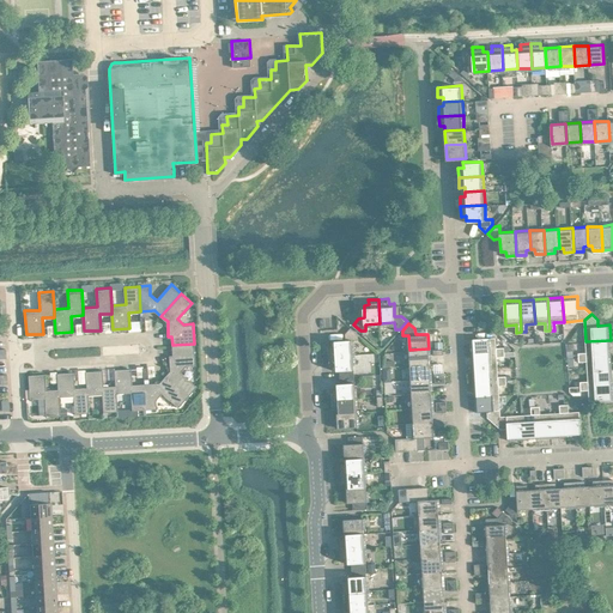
[(328,345),(329,354),(353,353),(352,339),(359,339),(358,333),(351,326),(346,332),(346,339),(333,339),(334,345),(328,345)]
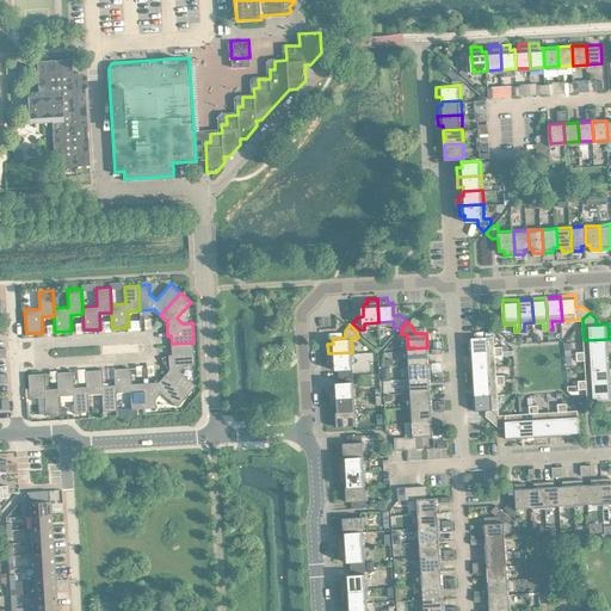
[(470,337),(471,351),(503,350),(503,345),(495,345),(494,335),(470,337)]
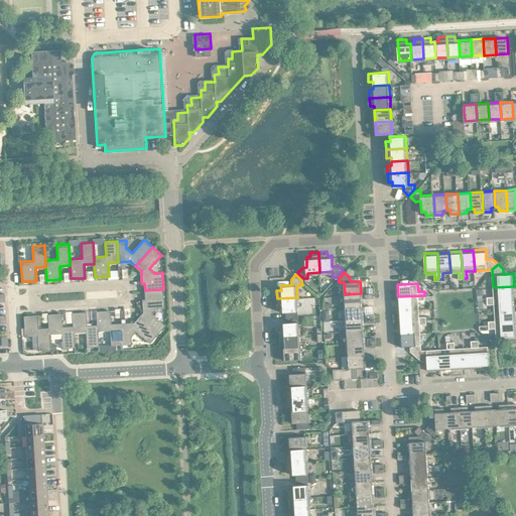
[(487,296),(488,299),(514,298),(514,286),(493,287),(494,295),(487,296)]
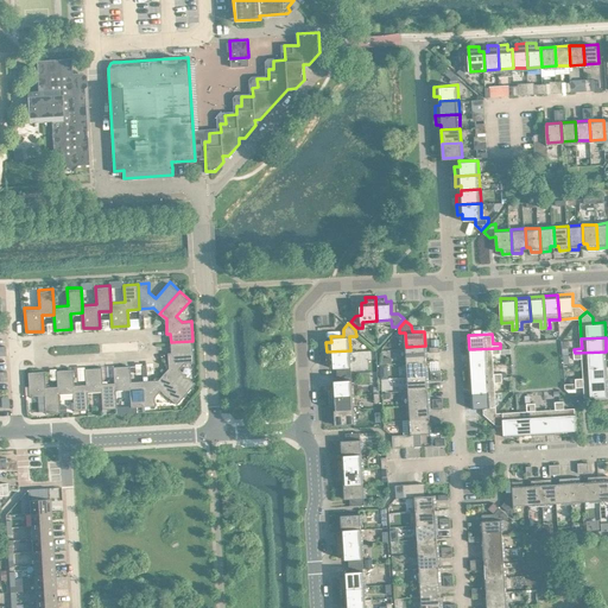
[(169,367),(164,373),(187,393),(195,382),(179,368),(184,362),(194,361),(192,341),(171,342),(171,352),(168,352),(169,367)]
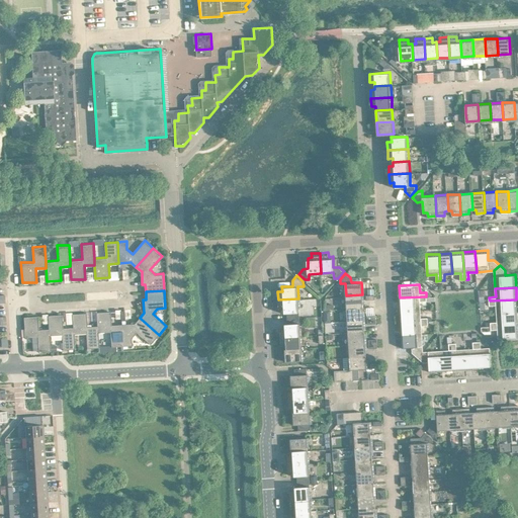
[(346,295),(347,308),(363,307),(362,294),(346,295)]
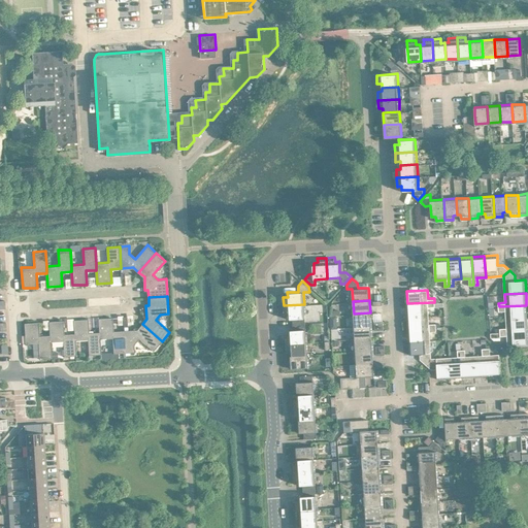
[(407,303),(407,316),(429,315),(428,306),(435,305),(434,302),(407,303)]
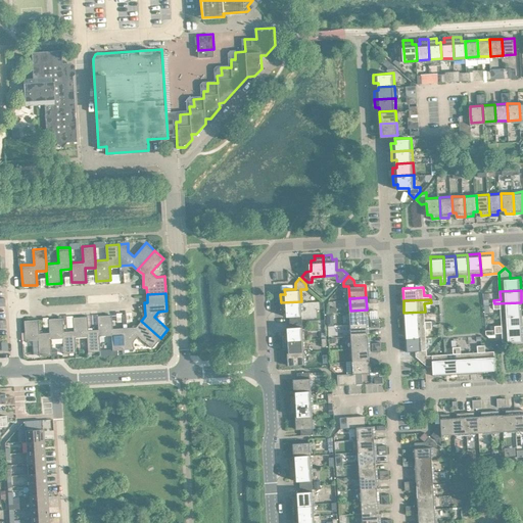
[(290,315),(290,321),(302,320),(301,301),(281,302),(281,312),(286,311),(286,315),(290,315)]
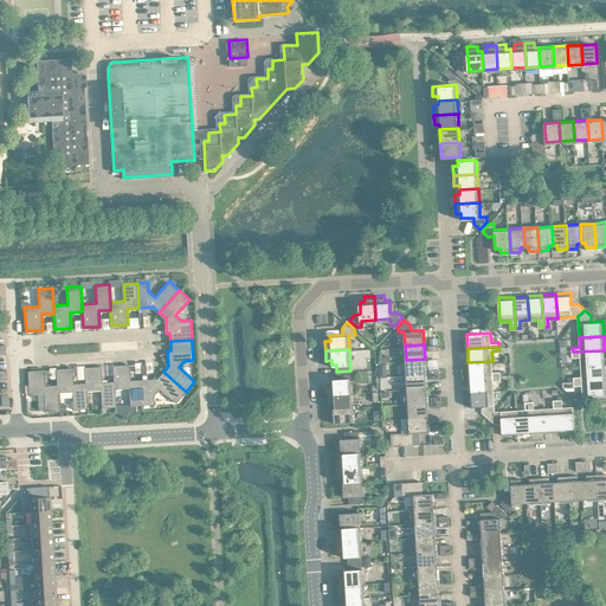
[(580,356),(581,366),(605,365),(604,350),(573,352),(573,356),(580,356)]
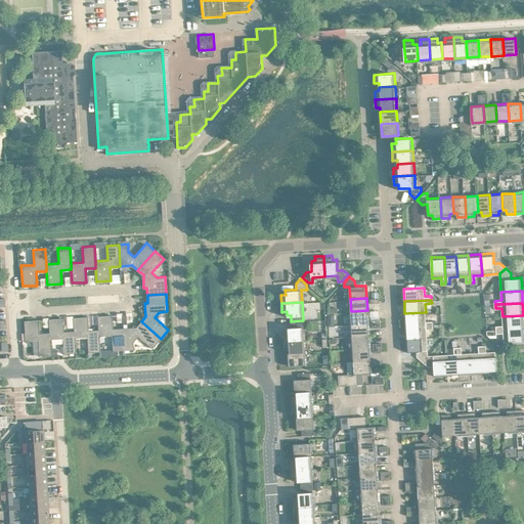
[(351,311),(352,323),(368,322),(367,310),(351,311)]
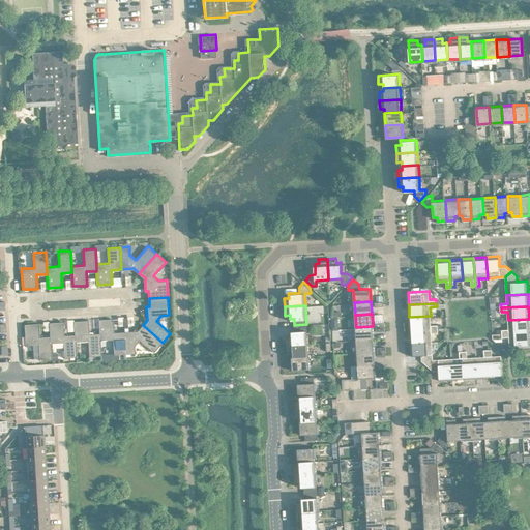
[(409,317),(410,329),(438,328),(438,324),(431,324),(431,316),(409,317)]
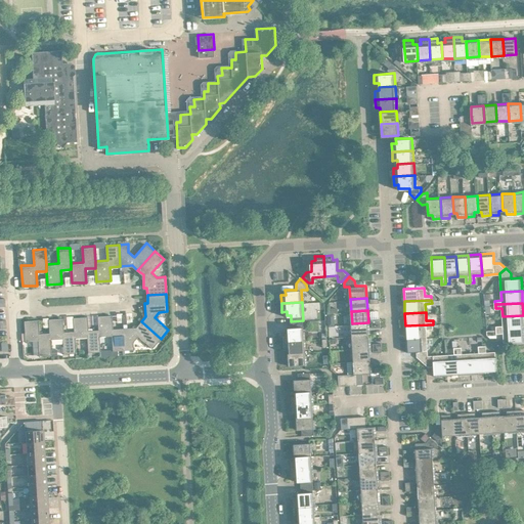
[(98,315),(98,329),(99,329),(99,336),(112,335),(113,350),(125,349),(124,328),(113,328),(113,314),(98,315)]
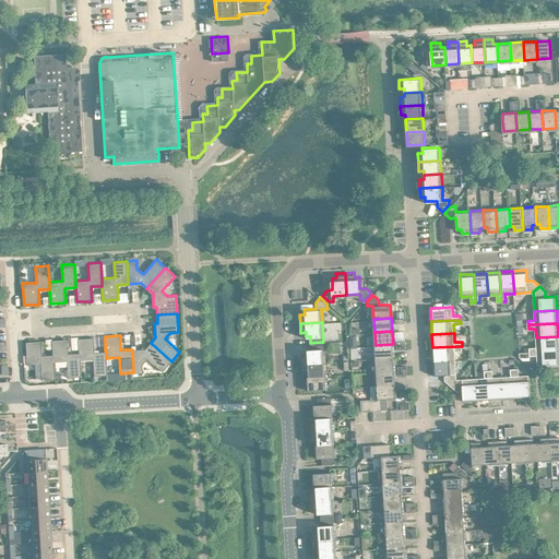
[(79,337),(79,353),(80,353),(80,359),(93,358),(94,375),(107,373),(106,358),(106,351),(105,351),(94,352),(94,336),(79,337)]
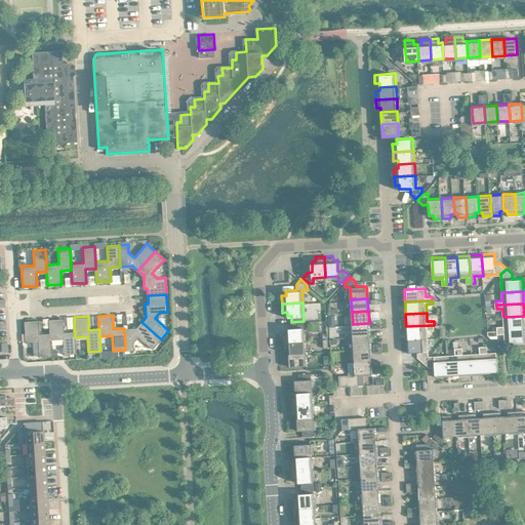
[(497,326),(497,329),(524,328),(524,316),(503,317),(503,325),(497,326)]
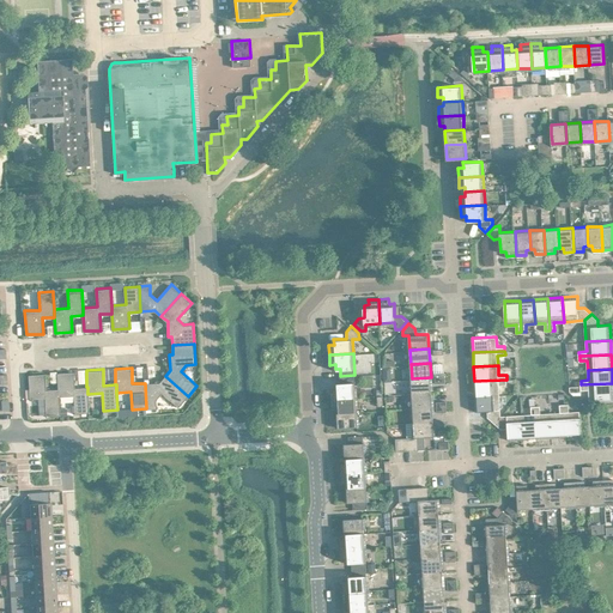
[(58,372),(58,388),(59,388),(59,396),(73,395),(74,413),(89,412),(87,394),(87,387),(86,387),(74,387),(74,371),(58,372)]
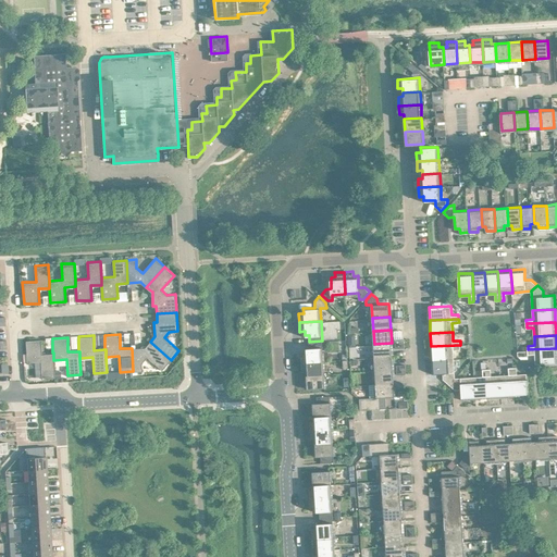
[(53,353),(52,353),(41,354),(41,338),(26,339),(27,361),(40,360),(41,376),(54,375),(54,370),(53,360),(53,353)]
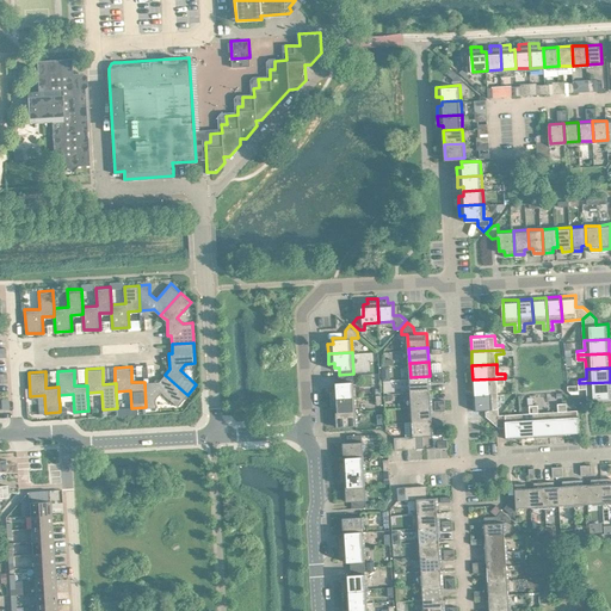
[(331,387),(331,396),(355,395),(353,374),(339,375),(340,381),(335,381),(335,386),(331,387)]
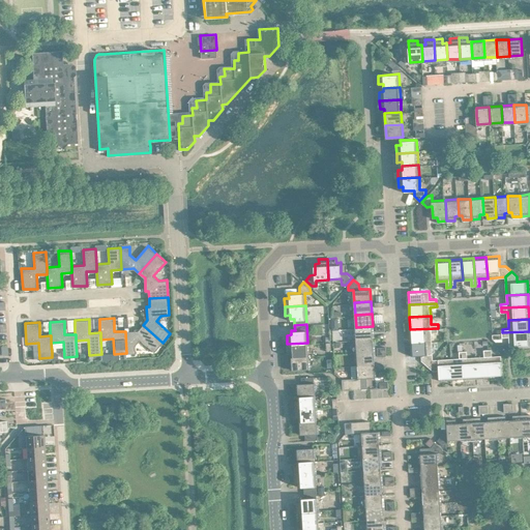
[(138,330),(125,331),(126,353),(136,352),(136,345),(140,339),(154,351),(163,343),(143,325),(138,330)]
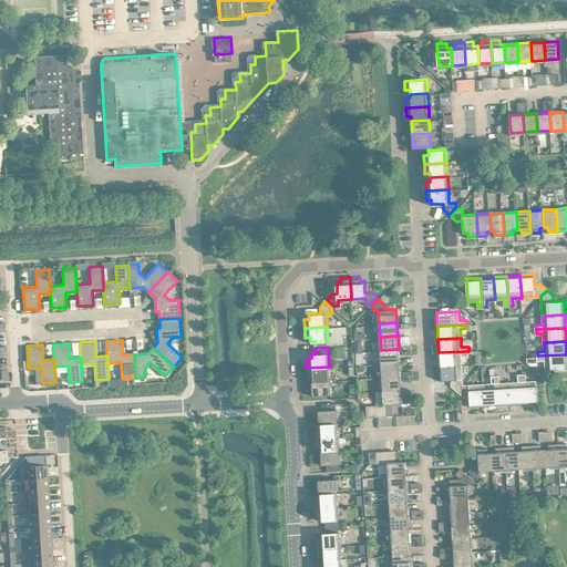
[(381,350),(381,363),(399,362),(399,349),(381,350)]
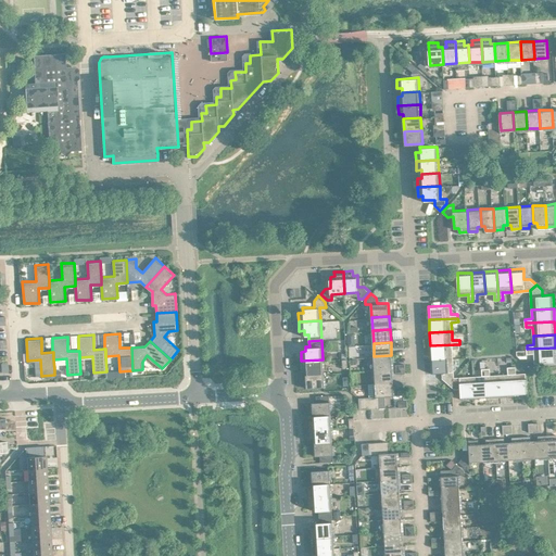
[(430,345),(431,358),(453,357),(453,349),(459,349),(459,344),(430,345)]
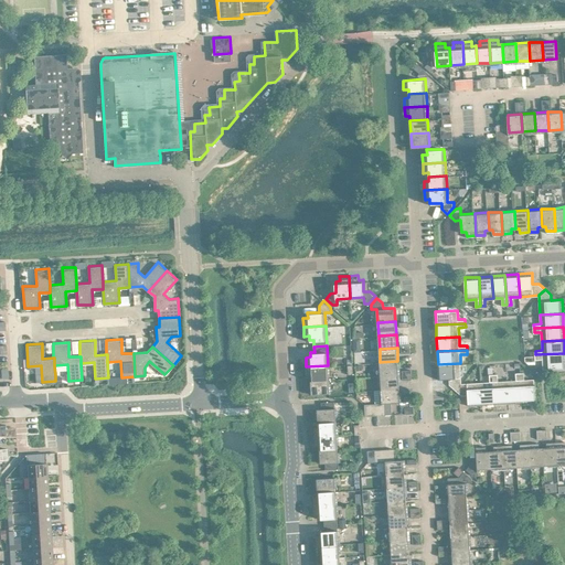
[(564,356),(564,353),(535,354),(535,359),(543,359),(543,369),(564,366),(564,356)]
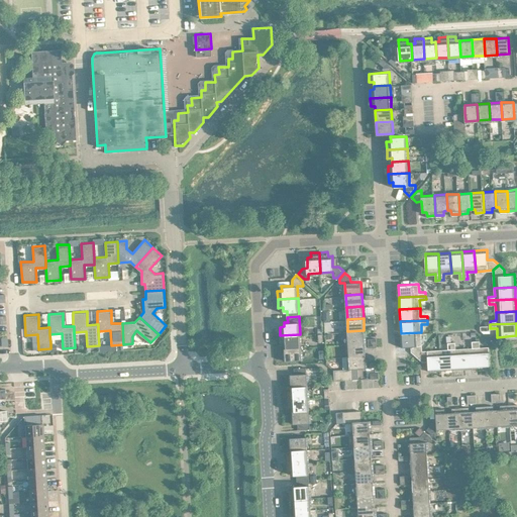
[(347,331),(348,343),(365,342),(364,330),(347,331)]
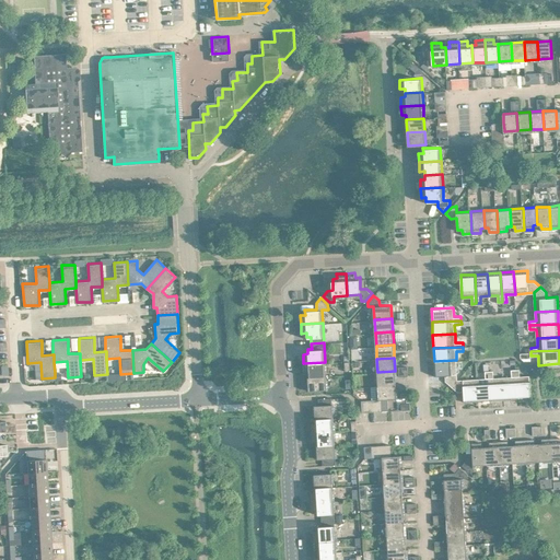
[(446,381),(452,386),(457,380),(456,360),(434,361),(435,375),(445,374),(446,381)]
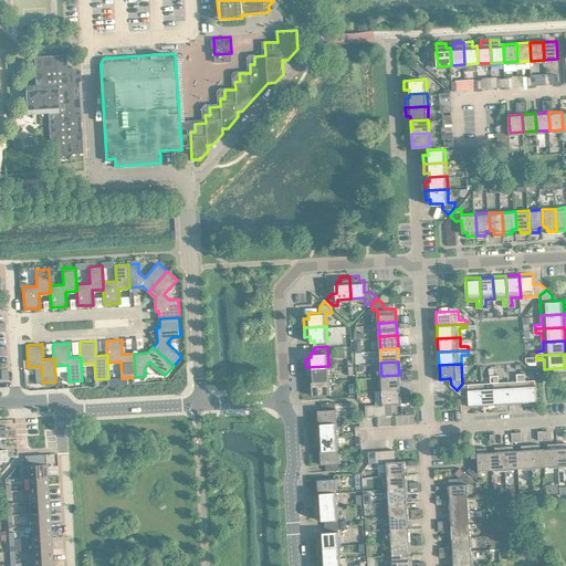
[(312,376),(312,380),(329,379),(328,366),(306,367),(307,376),(312,376)]
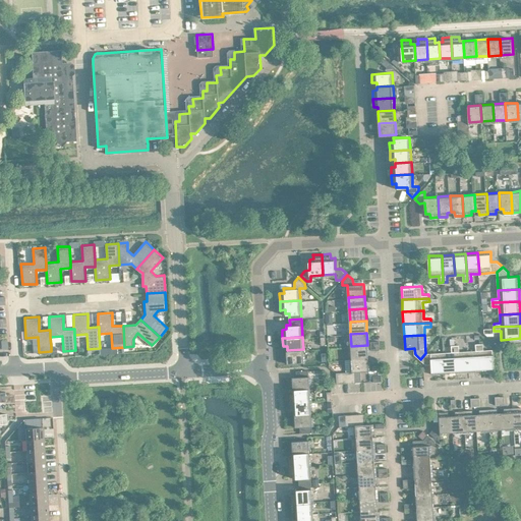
[(476,350),(468,350),(469,370),(481,370),(479,343),(476,343),(476,350)]
